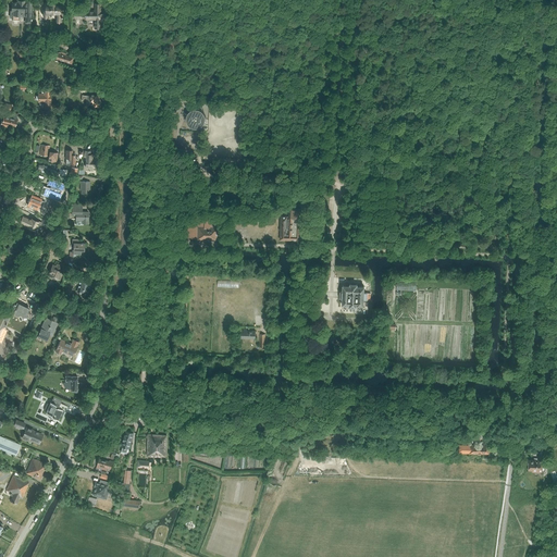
[(20,15),(22,15),(22,16),(25,16),(25,23),(31,24),(31,12),(33,13),(34,1),(27,1),(27,8),(24,8),(25,1),(17,1),(17,2),(12,2),(12,3),(11,3),(11,5),(12,7),(11,11),(10,11),(10,17),(13,17),(13,21),(13,22),(19,22),(19,21),(20,21),(20,15)]
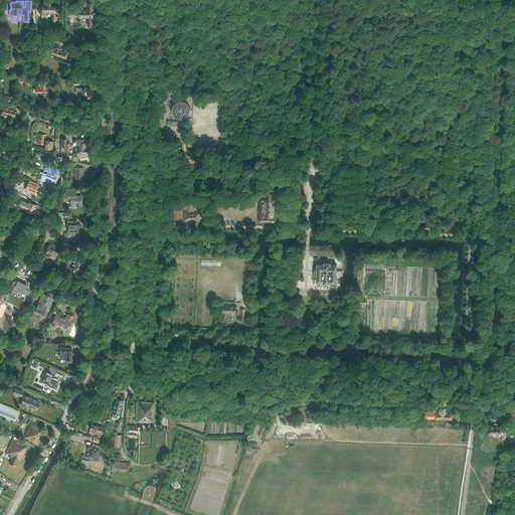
[(39,9),(40,9),(40,12),(40,14),(40,15),(42,17),(43,16),(44,14),(44,13),(51,13),(51,20),(57,21),(58,4),(57,4),(57,3),(55,3),(52,3),(52,4),(51,4),(50,3),(48,3),(47,3),(46,4),(44,4),(44,3),(42,2),(40,3),(40,6),(39,6),(39,7),(39,8),(39,9)]
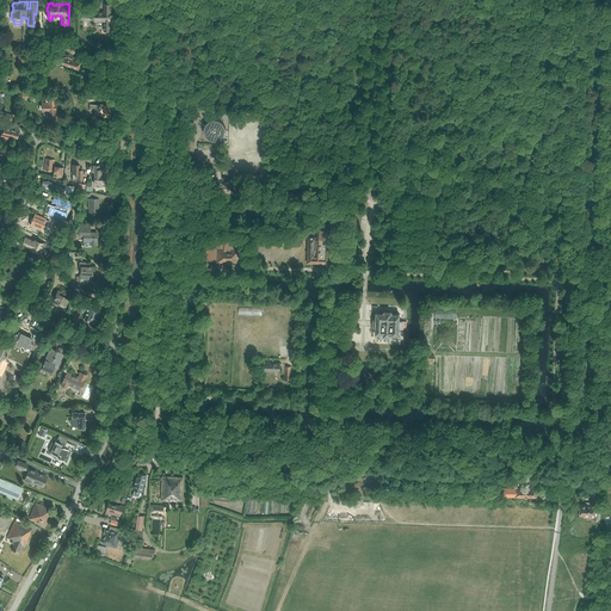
[(104,12),(94,12),(94,22),(104,22),(104,31),(111,31),(111,23),(115,23),(115,16),(111,16),(111,5),(104,5),(104,12)]
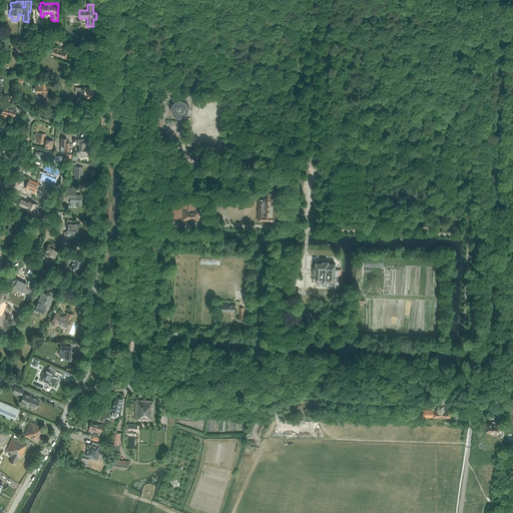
[(63,41),(57,37),(54,42),(55,43),(61,46),(63,41)]
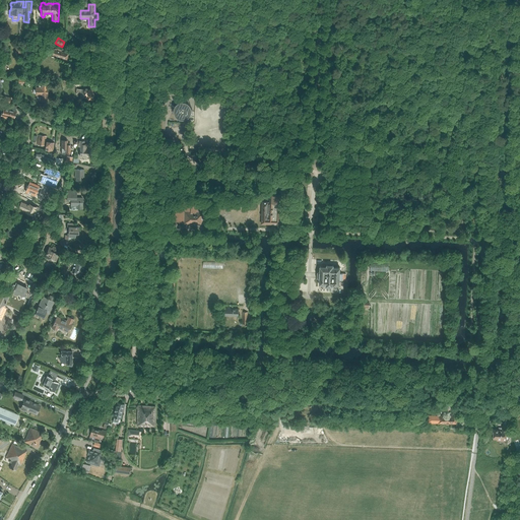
[(64,59),(67,60),(69,54),(54,49),(52,56),(64,59)]
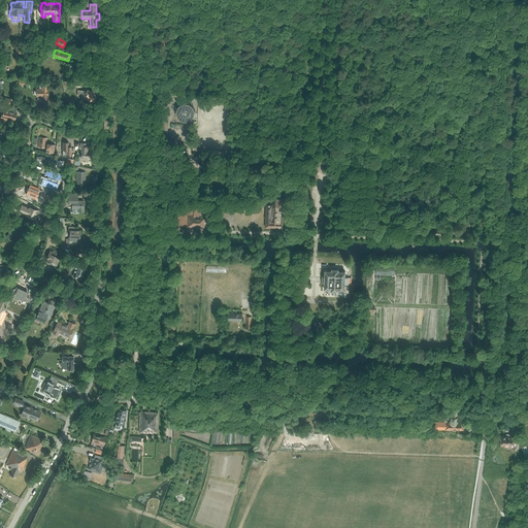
[(41,103),(43,103),(50,102),(48,97),(48,86),(41,85),(41,89),(36,89),(36,97),(37,97),(38,100),(39,102),(39,103),(40,103),(41,103)]
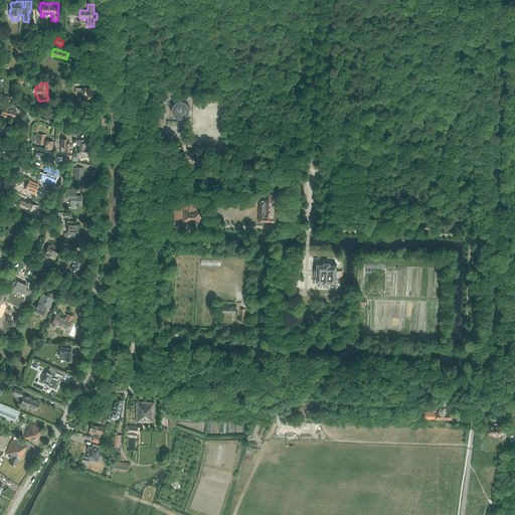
[(78,94),(79,97),(88,98),(88,100),(93,100),(93,91),(90,91),(90,89),(88,89),(87,88),(84,88),(84,89),(74,89),(75,94),(78,94)]
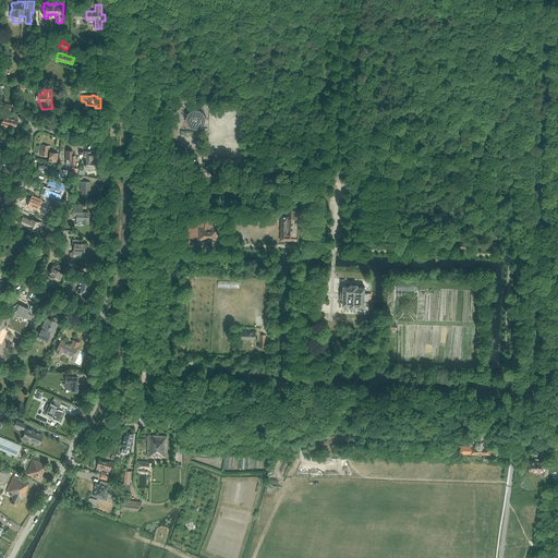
[(193,129),(196,129),(198,129),(201,128),(203,125),(205,123),(205,121),(205,118),(204,116),(203,113),(201,111),(198,110),(196,110),(193,110),(191,111),(189,112),(187,114),(186,118),(186,120),(186,122),(187,124),(190,126),(191,128),(193,129)]
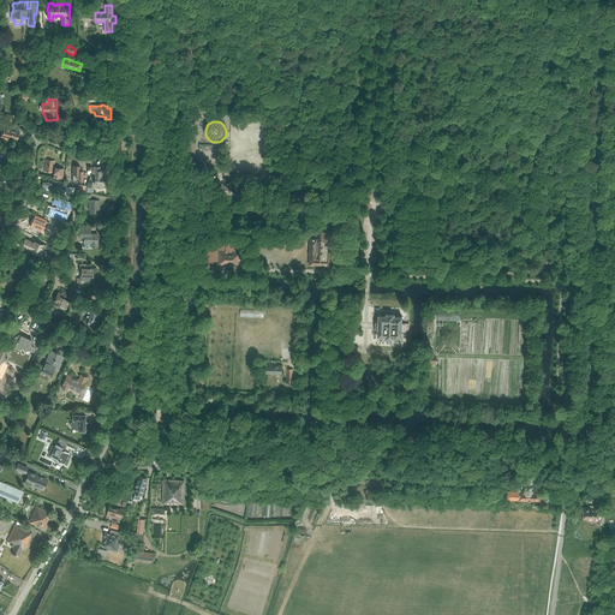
[(17,139),(19,132),(11,131),(12,126),(9,125),(9,130),(5,129),(4,133),(3,132),(0,139),(7,141),(9,138),(17,139)]
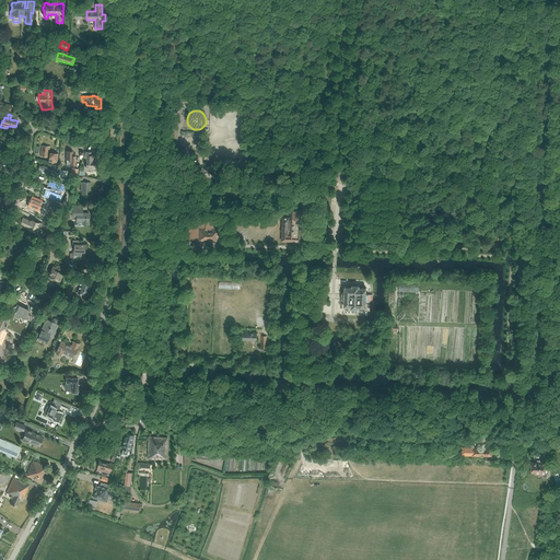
[(39,156),(48,156),(49,147),(42,146),(39,156)]
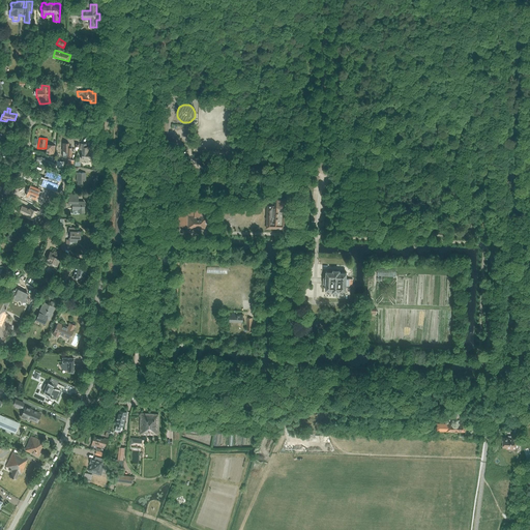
[(47,144),(46,153),(49,153),(49,155),(51,155),(51,154),(54,154),(55,145),(47,144)]
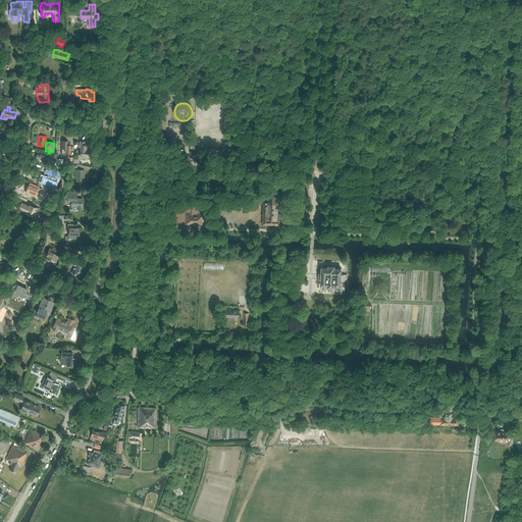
[(67,142),(62,142),(61,155),(67,155),(68,155),(70,155),(70,146),(67,146),(67,142)]
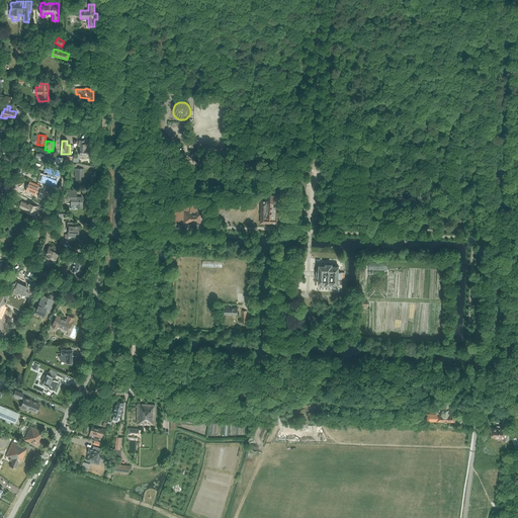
[(79,141),(77,146),(80,146),(79,155),(87,156),(88,156),(88,148),(86,148),(86,144),(84,144),(84,141),(79,141)]
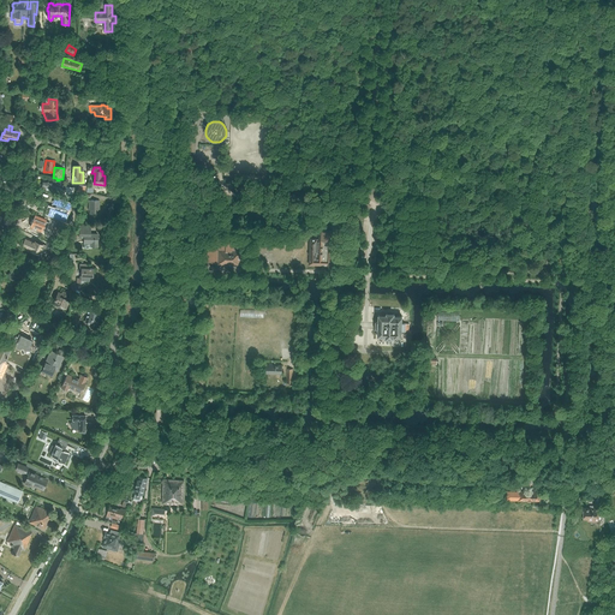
[(42,186),(47,187),(46,191),(52,191),(53,183),(42,181),(42,186)]
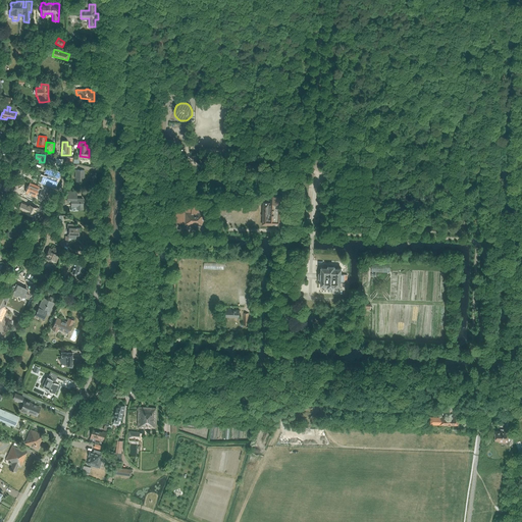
[(59,174),(48,169),(47,173),(48,173),(46,177),(45,177),(44,177),(42,181),(40,180),(40,181),(55,187),(56,183),(55,181),(55,180),(56,180),(57,178),(56,177),(56,176),(58,177),(59,174)]
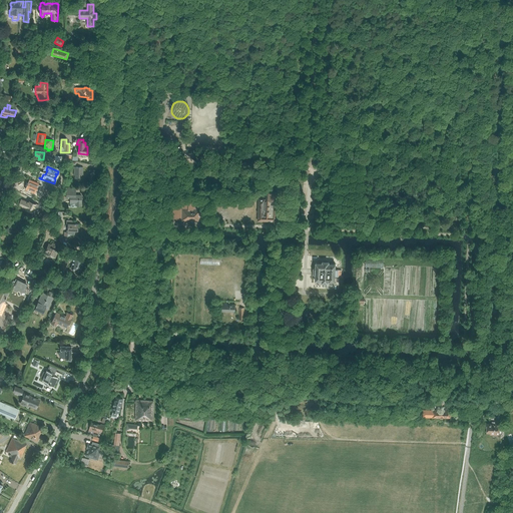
[(74,178),(81,179),(81,174),(82,174),(83,167),(74,167),(73,175),(74,175),(74,178)]
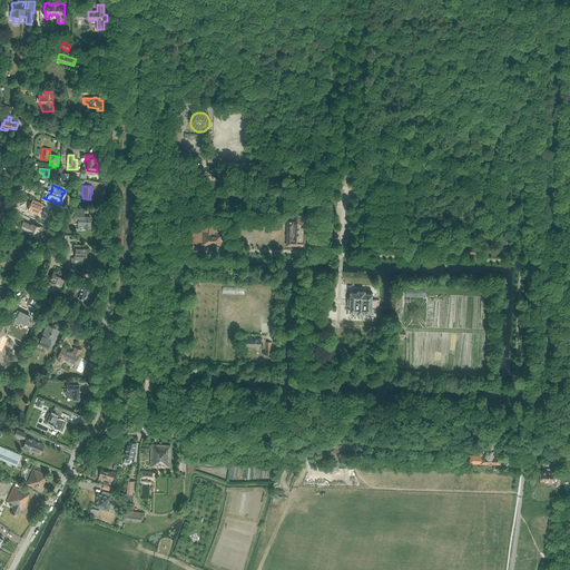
[(32,200),(29,209),(39,214),(41,215),(46,207),(42,205),(32,200)]
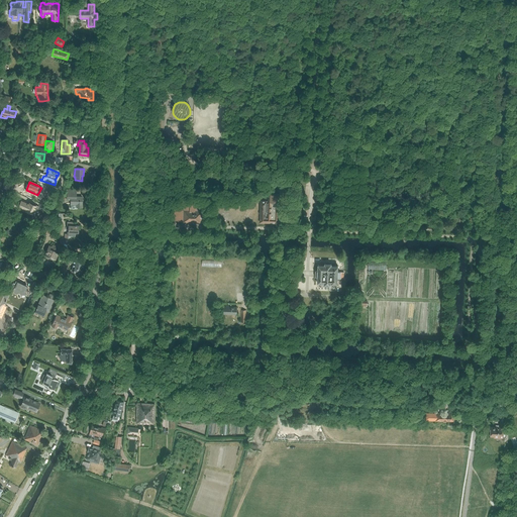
[(67,190),(67,201),(70,201),(70,205),(70,209),(76,209),(77,208),(82,208),(82,205),(82,197),(76,197),(76,190),(67,190)]
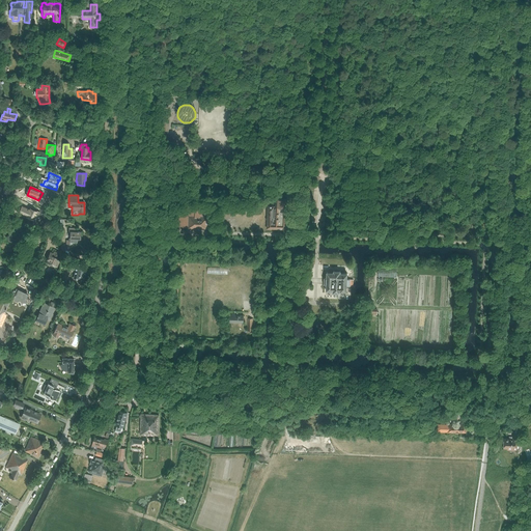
[(267,204),(266,216),(266,227),(286,228),(288,198),(276,198),(275,205),(267,204)]
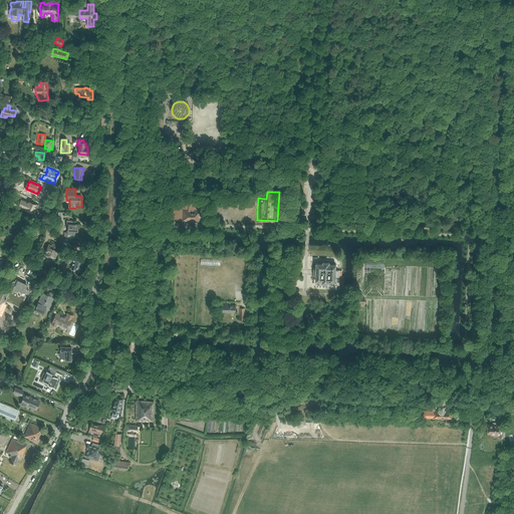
[(173,208),(173,220),(201,221),(201,222),(202,200),(183,199),(173,208)]
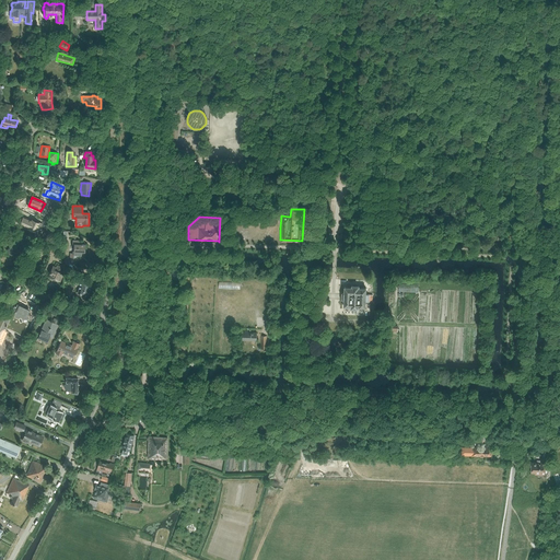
[(23,218),(20,223),(27,228),(27,229),(34,232),(38,223),(32,220),(31,221),(23,218)]
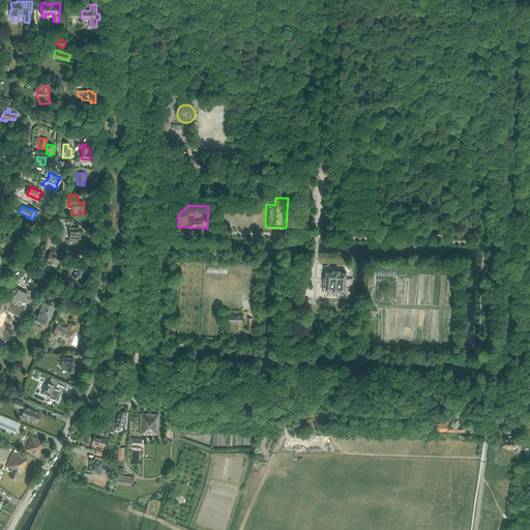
[(57,217),(51,214),(49,219),(53,222),(52,225),(56,227),(58,224),(55,223),(57,217)]
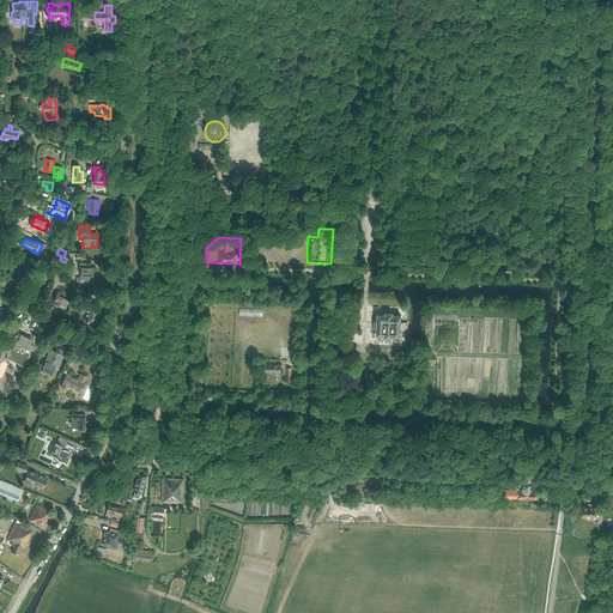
[(30,265),(23,261),(22,260),(16,269),(11,268),(8,275),(14,278),(14,280),(18,281),(23,271),(26,272),(30,265)]
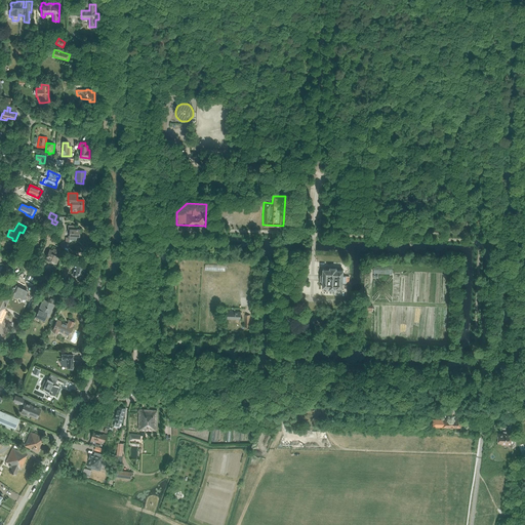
[(32,231),(41,236),(43,230),(34,226),(32,231)]
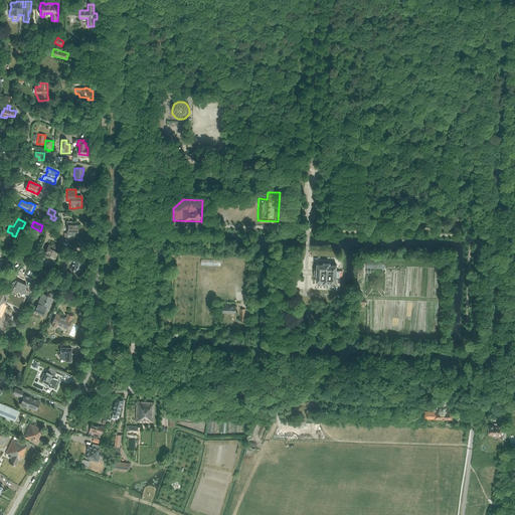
[(66,221),(66,224),(68,224),(67,231),(71,231),(70,235),(74,235),(74,231),(77,232),(78,225),(75,225),(75,221),(66,221)]
